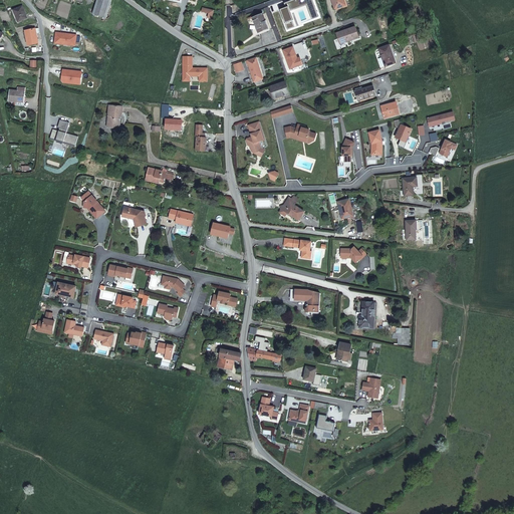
[(97,0),(93,14),(106,18),(111,0),(97,0)]
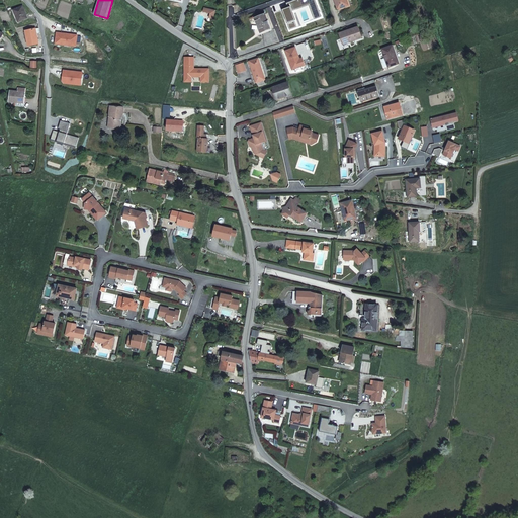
[(348,6),(346,0),(334,0),(338,9),(348,6)]
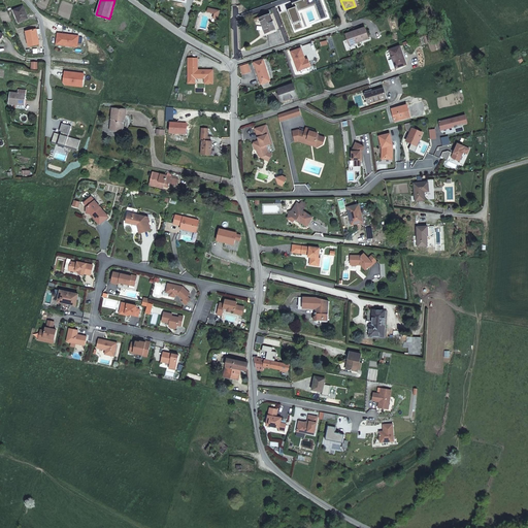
[(24,6),(13,10),(20,23),(29,19),(24,6)]
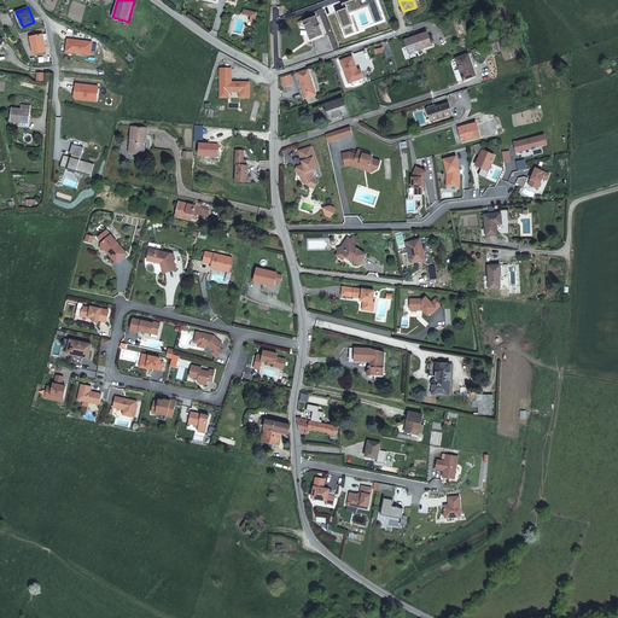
[(257,12),(244,10),(243,15),(251,16),(250,22),(255,23),(257,12)]
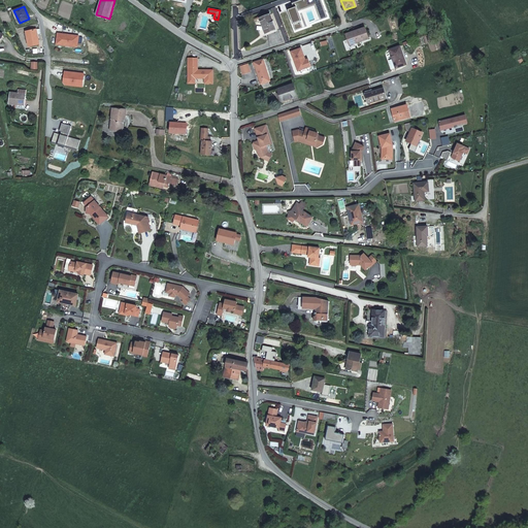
[(264,25),(263,26),(266,33),(275,30),(269,14),(260,19),(262,23),(264,22),(264,25)]
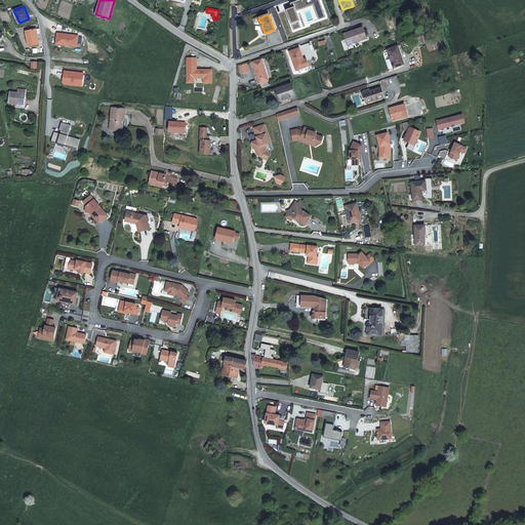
[(354,41),(355,42),(367,39),(363,28),(344,34),(348,44),(354,41)]
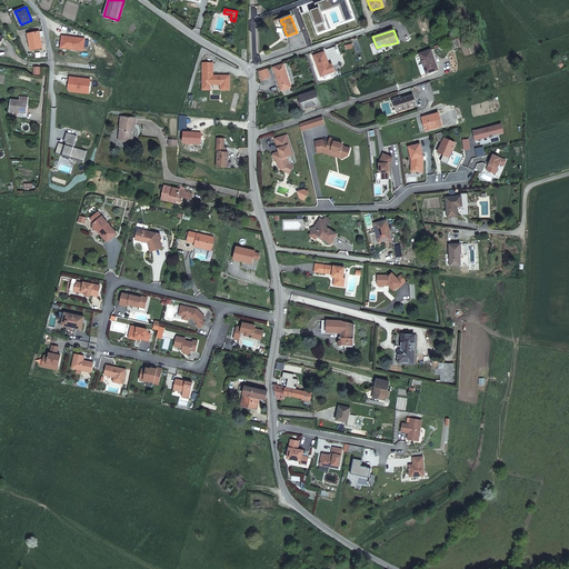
[(42,48),(40,37),(39,31),(39,32),(29,35),(31,50),(42,48)]
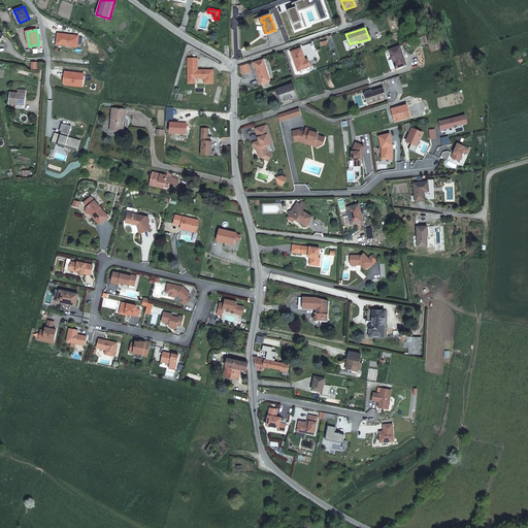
[(399,46),(390,50),(395,67),(396,68),(406,65),(399,46)]
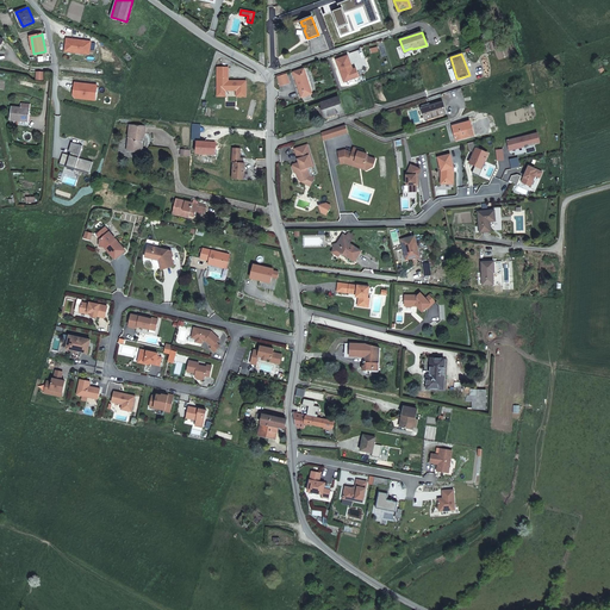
[(304,69),(294,73),(302,97),(312,94),(304,69)]
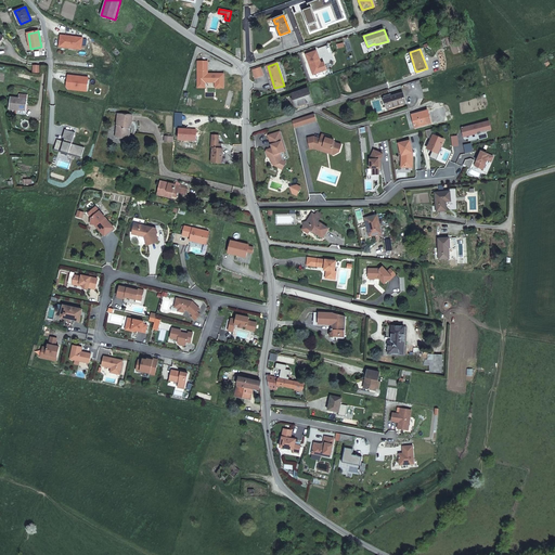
[(260,67),(253,71),(255,78),(263,76),(260,67)]
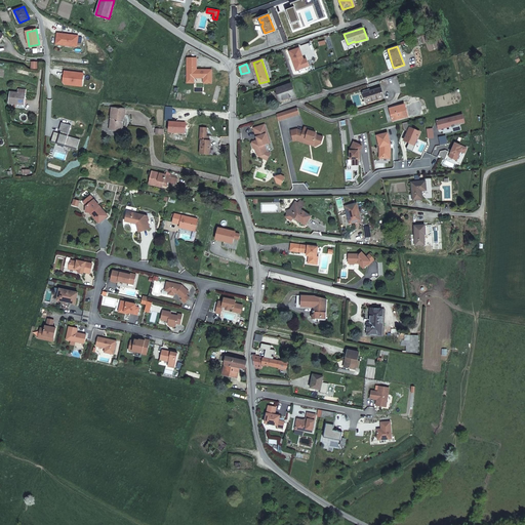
[(291,84),(276,89),(280,101),(295,95),(291,84)]
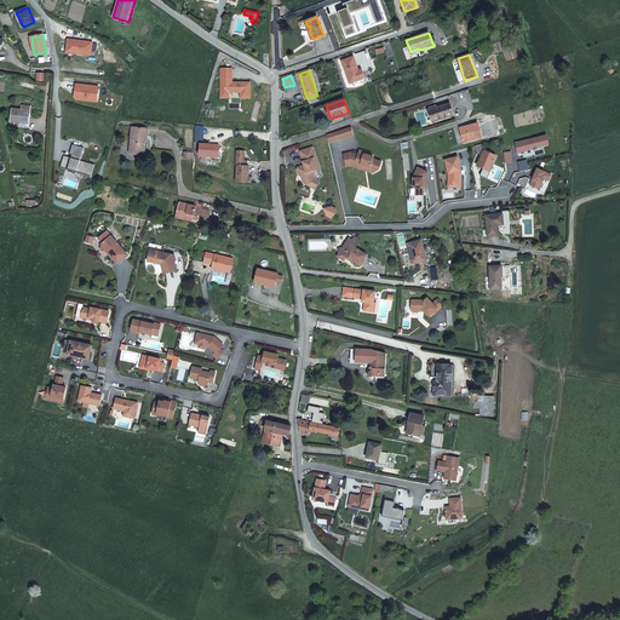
[(451,104),(437,108),(429,110),(432,122),(453,115),(451,104)]
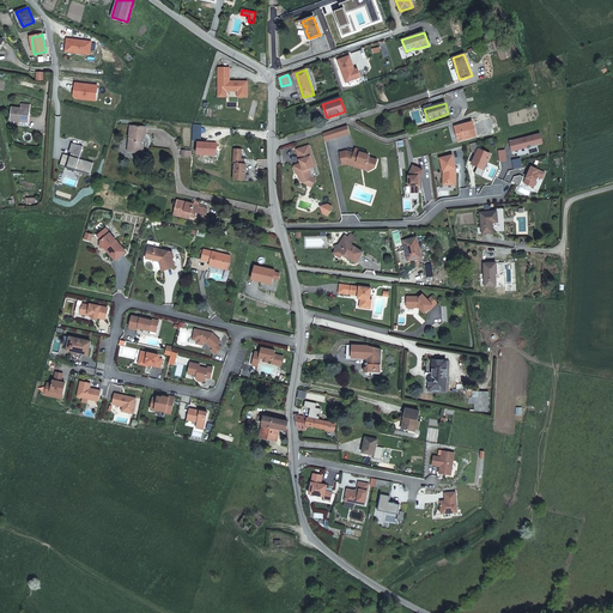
[(19,121),(29,122),(30,117),(30,109),(12,108),(11,120),(19,121)]
